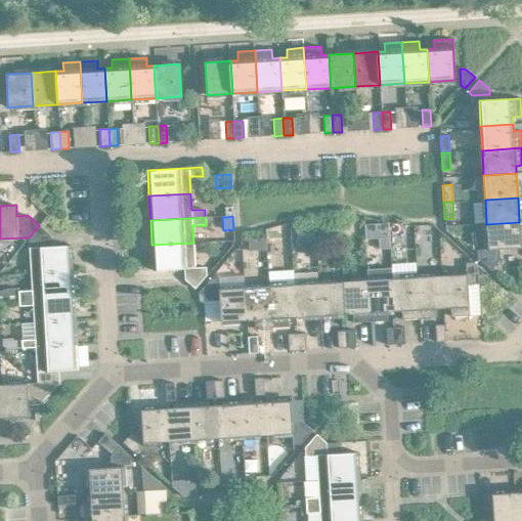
[(519,222),(486,224),(488,250),(477,250),(477,259),(490,270),(499,260),(498,249),(521,248),(519,222)]
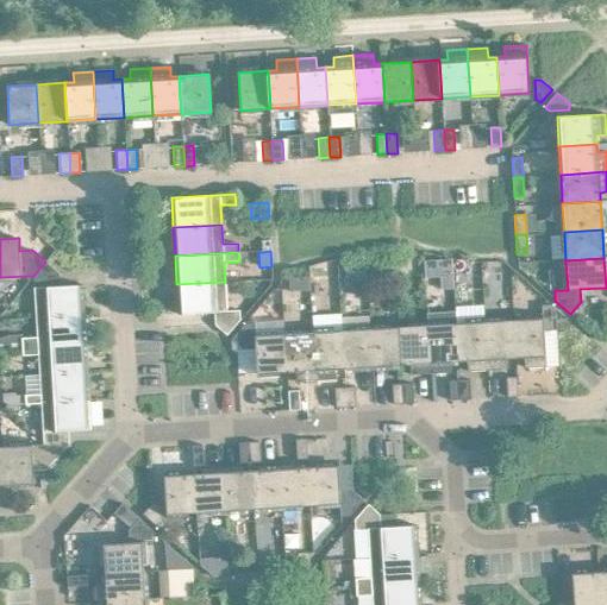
[(451,259),(424,262),(425,278),(440,277),(442,290),(454,289),(451,259)]
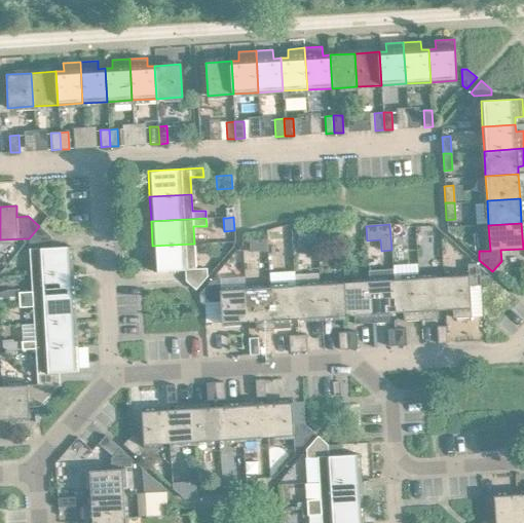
[(29,238),(31,274),(72,271),(71,247),(51,248),(50,236),(39,226),(29,238)]
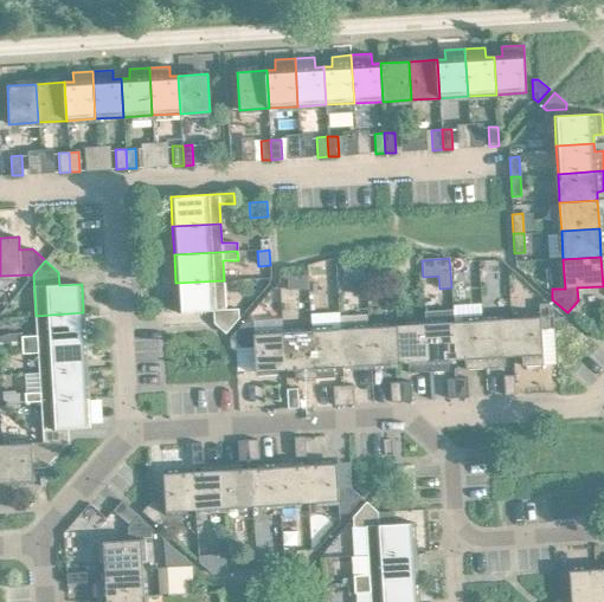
[(364,269),(344,270),(344,282),(345,287),(365,286),(364,280),(364,269)]
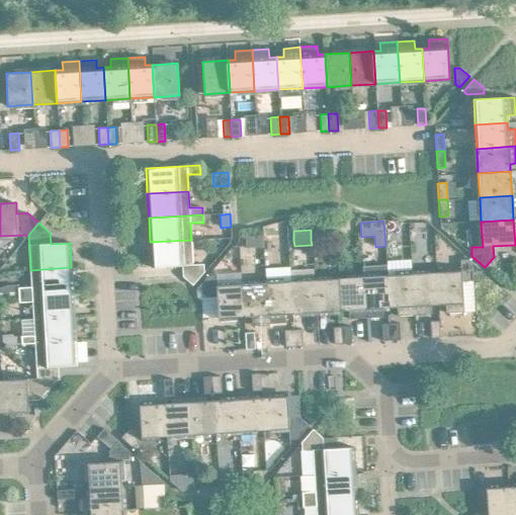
[(191,240),(150,242),(152,267),(182,265),(182,276),(192,285),(203,272),(203,264),(192,265),(191,240)]
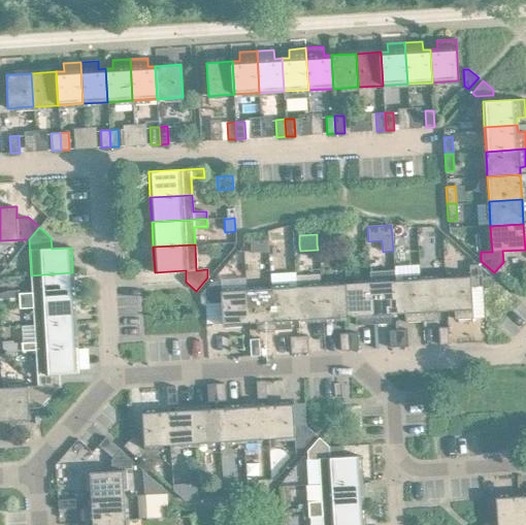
[(470,276),(445,277),(447,310),(454,310),(454,319),(472,318),(470,287),(482,287),(491,276),(478,264),(469,265),(470,276)]
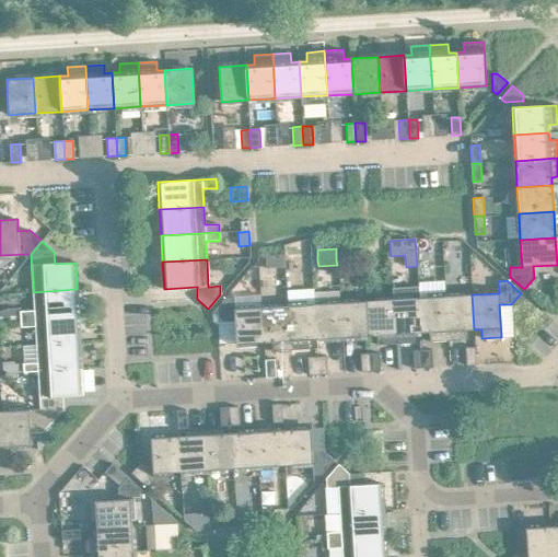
[(20,311),(20,318),(79,315),(77,289),(33,292),(34,310),(20,311)]
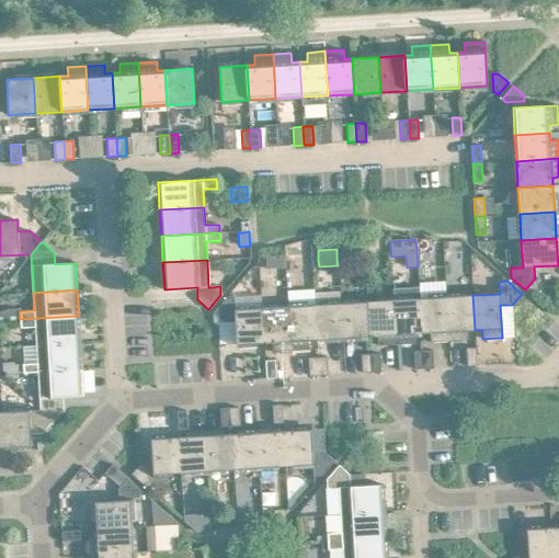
[(472,295),(446,297),(448,341),(467,340),(466,331),(475,330),(472,295)]
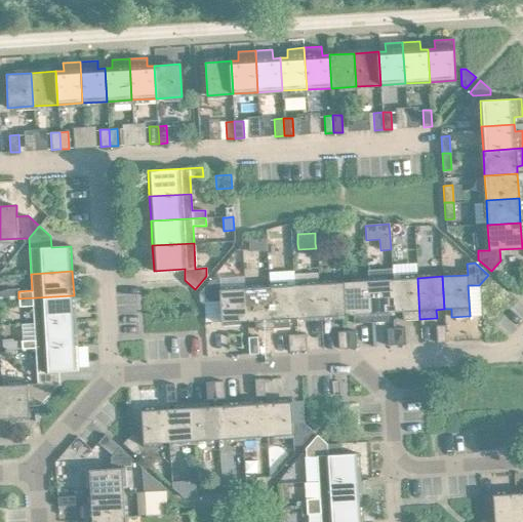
[(417,278),(393,279),(395,312),(402,312),(402,320),(419,319),(417,278)]
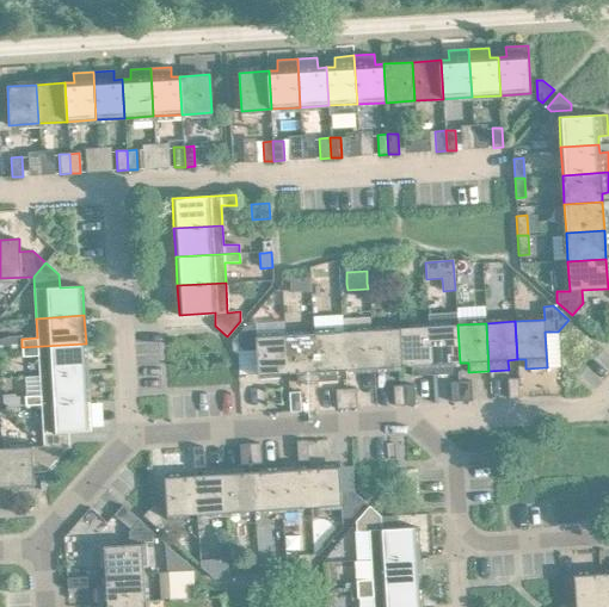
[(257,376),(288,373),(285,335),(256,338),(254,324),(245,324),(232,340),(243,351),(256,350),(257,376)]
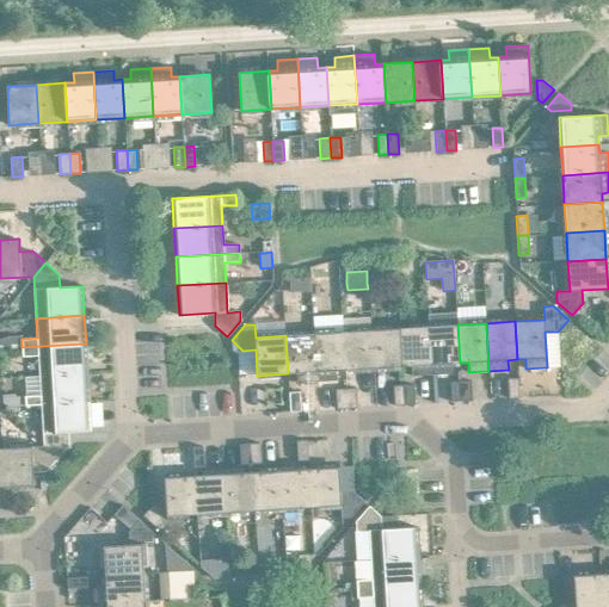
[(457,324),(429,327),(431,375),(451,373),(451,364),(460,363),(457,324)]
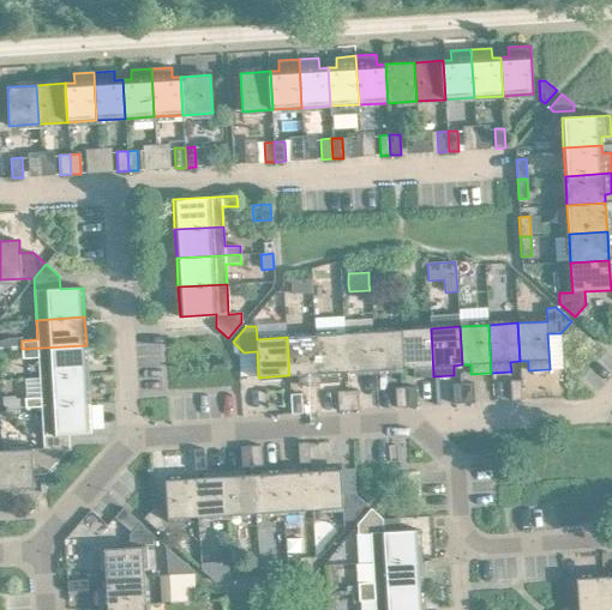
[(431,328),(402,330),(405,368),(413,368),(414,378),(433,376),(431,328)]
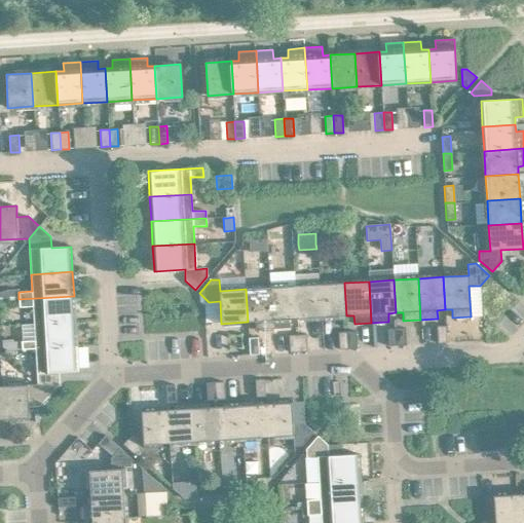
[(344,283),(320,285),(322,318),(346,315),(344,283)]
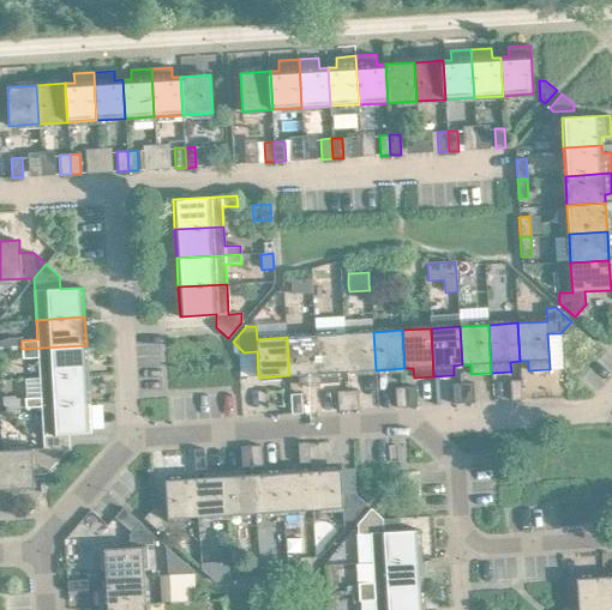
[(373,332),(345,333),(347,372),(376,370),(373,332)]
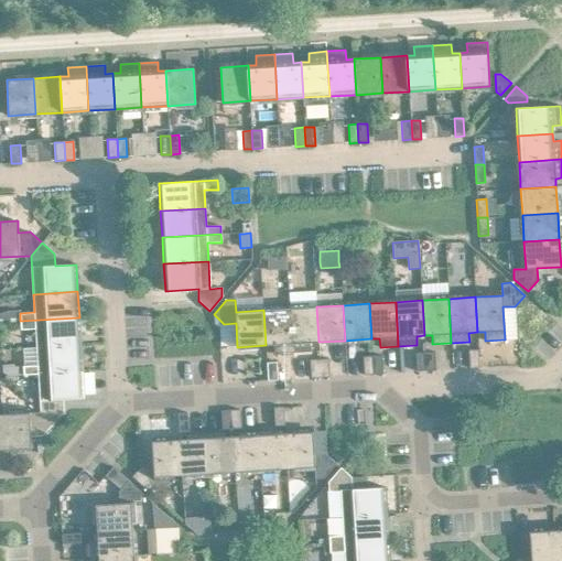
[(316,306),(290,309),(292,353),(311,352),(311,343),(319,342),(316,306)]
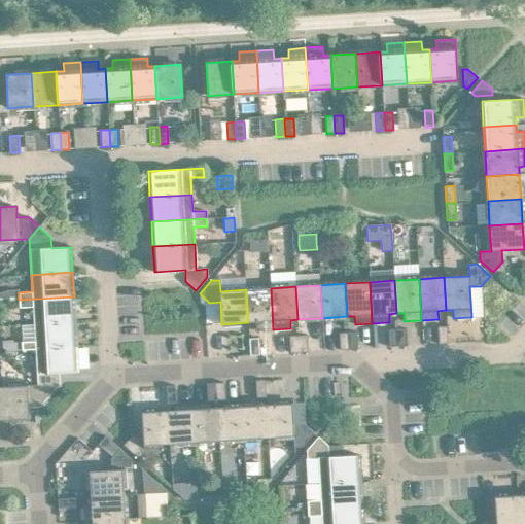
[(246,289),(248,322),(255,322),(256,330),(273,329),(271,288),(246,289)]
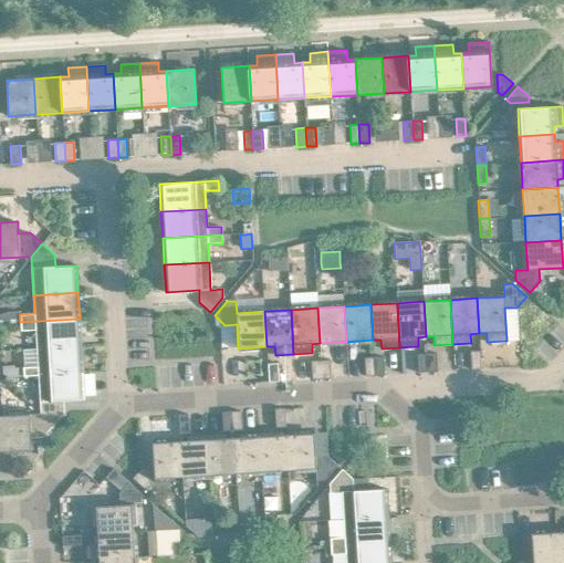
[(7,312),(0,314),(0,323),(20,322),(20,314),(19,312),(7,312)]
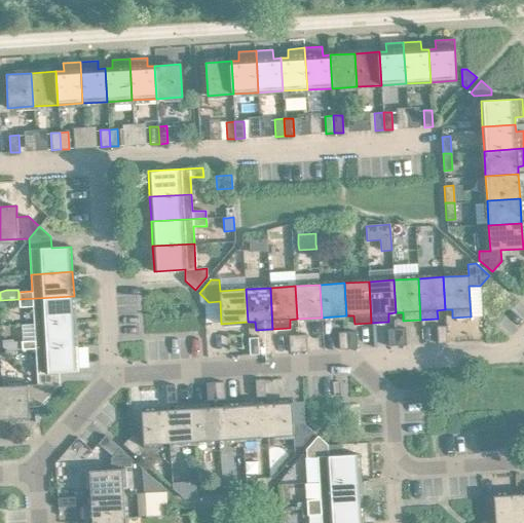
[(33,306),(34,324),(75,321),(74,296),(19,299),(19,307),(33,306)]
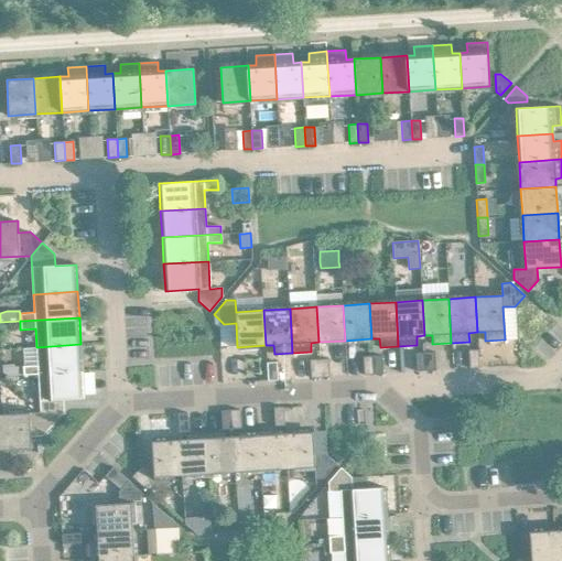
[(23,375),(38,374),(83,370),(80,344),(36,347),(38,365),(22,366),(23,375)]
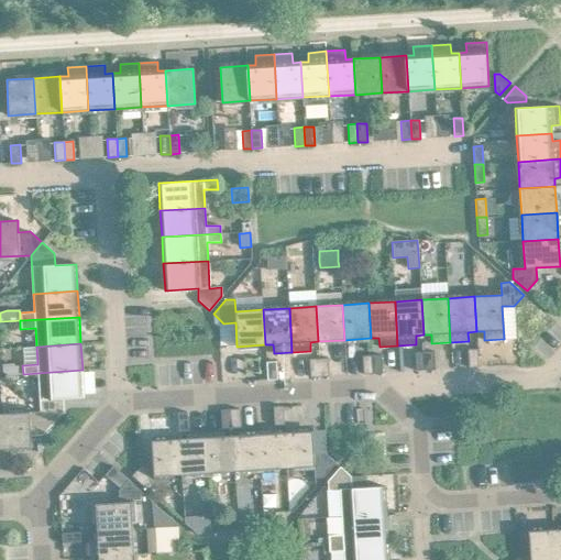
[(468,349),(469,368),(479,368),(477,349),(468,349)]
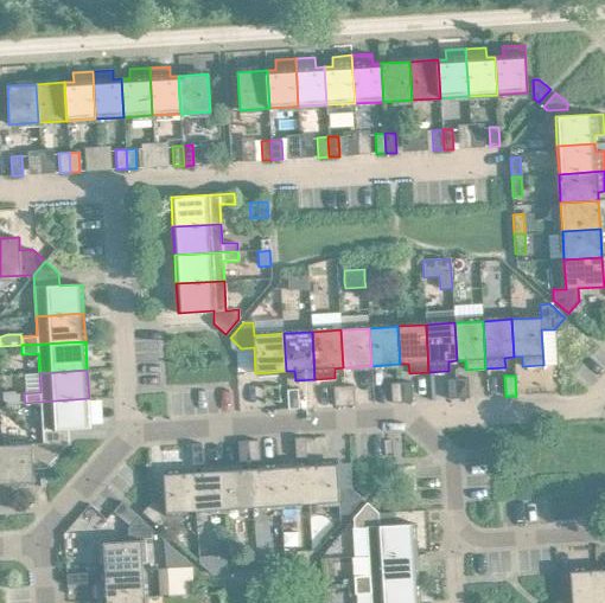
[(467,378),(458,379),(459,399),(469,398),(467,378)]
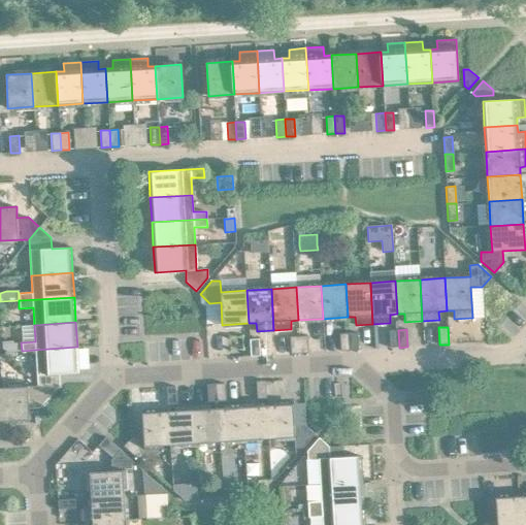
[(399,348),(398,330),(389,330),(390,348),(399,348)]
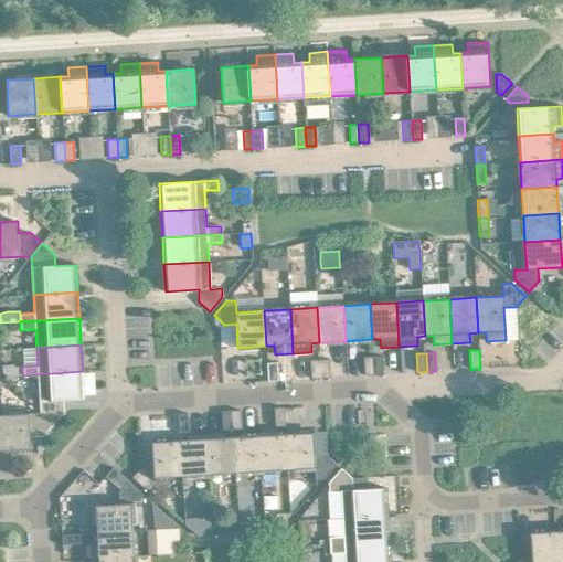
[(382,356),(372,357),(373,375),(383,374),(382,356)]
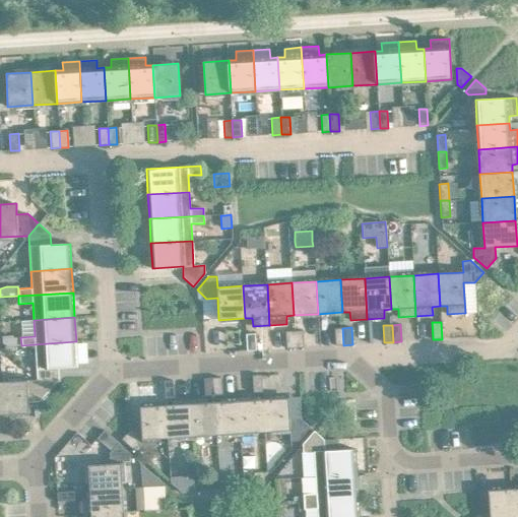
[(343,345),(342,328),(334,328),(335,345),(343,345)]
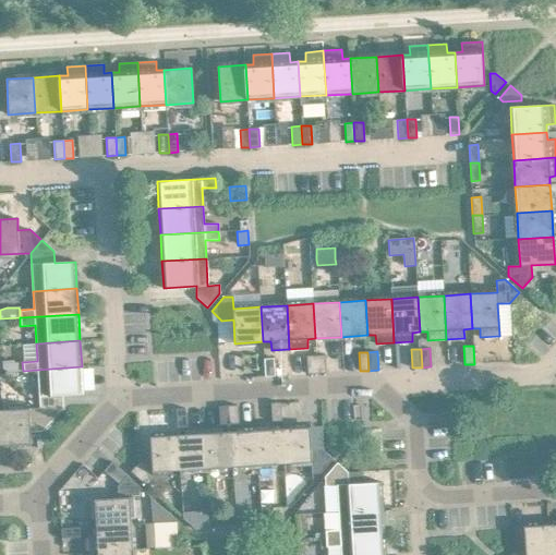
[(325,354),(315,356),(316,373),(326,373),(325,354)]
